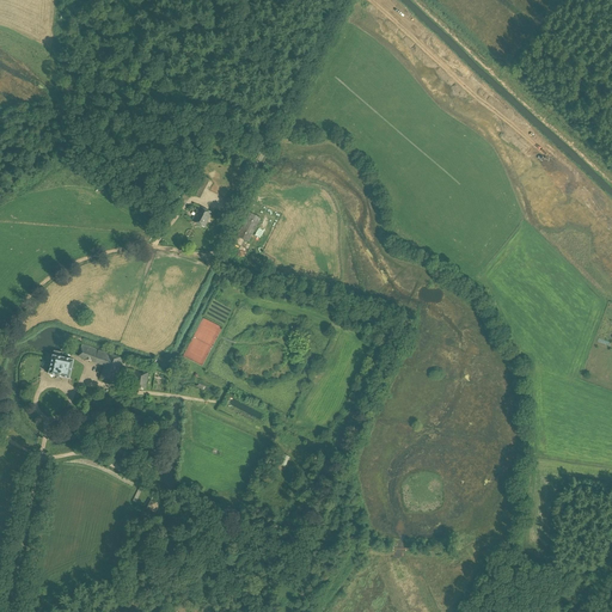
[(200,199),(209,179),(195,172),(185,190),(187,191),(182,199),(187,202),(193,195),(200,199)]
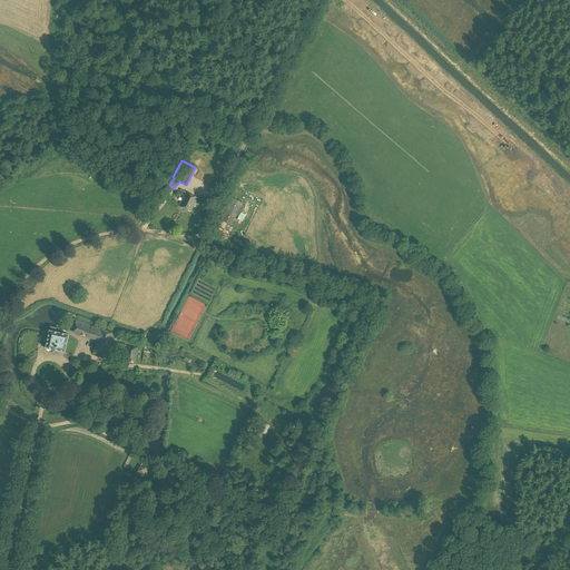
[(203,175),(196,185),(200,188),(208,178),(203,175)]
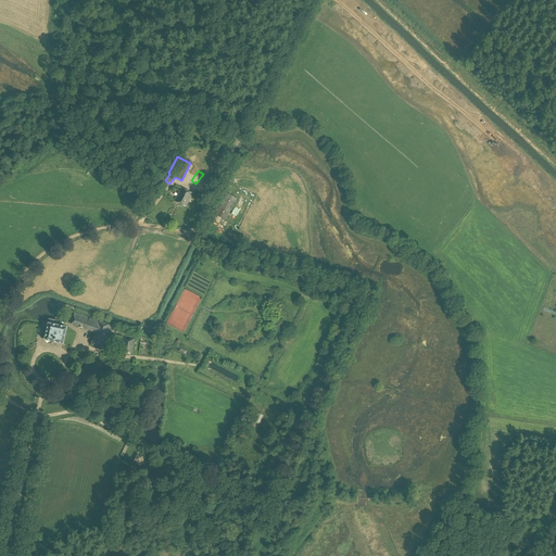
[(185,206),(192,193),(181,188),(174,200),(185,206)]
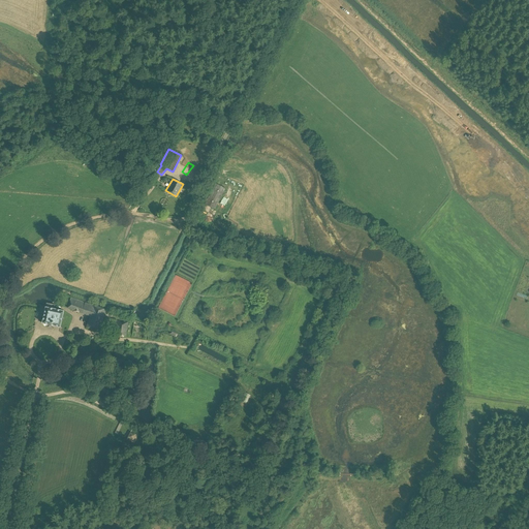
[(214,209),(224,189),(215,184),(205,204),(214,209)]
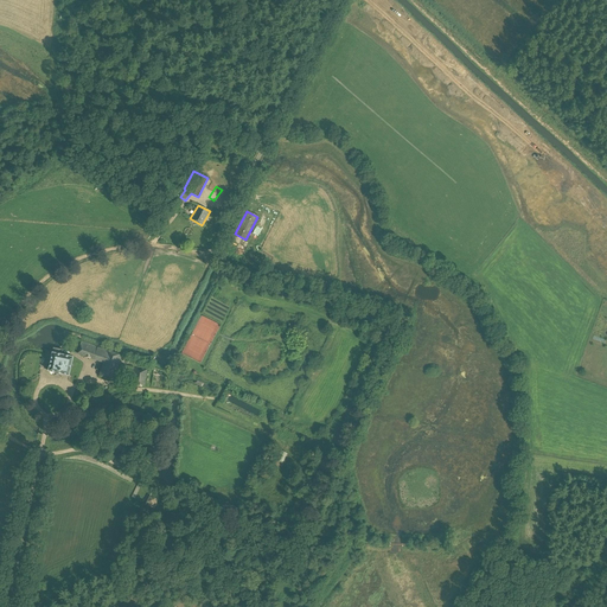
[(115,381),(121,356),(81,342),(77,355),(102,363),(98,376),(115,381)]
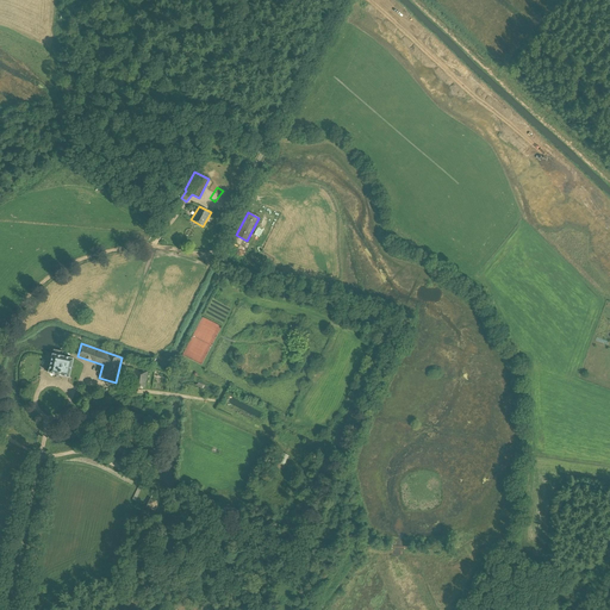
[(62,356),(63,352),(54,349),(53,354),(50,361),(48,373),(68,378),(73,359),(62,356)]
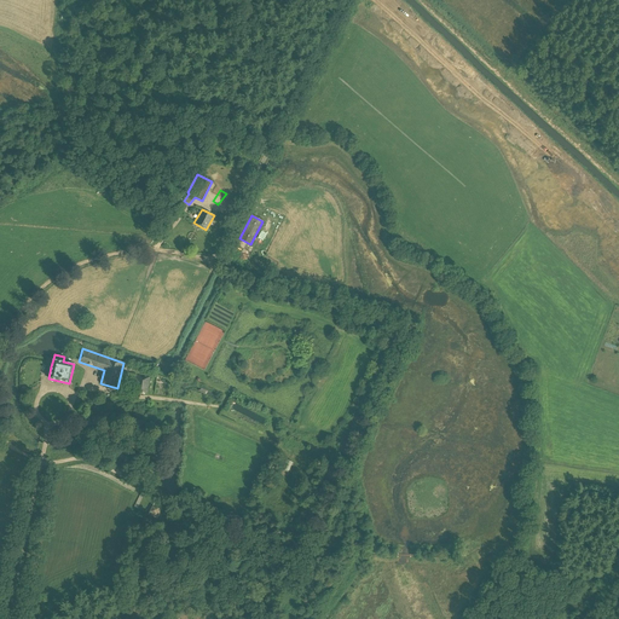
[(194,371),(184,366),(180,372),(190,377),(194,371)]
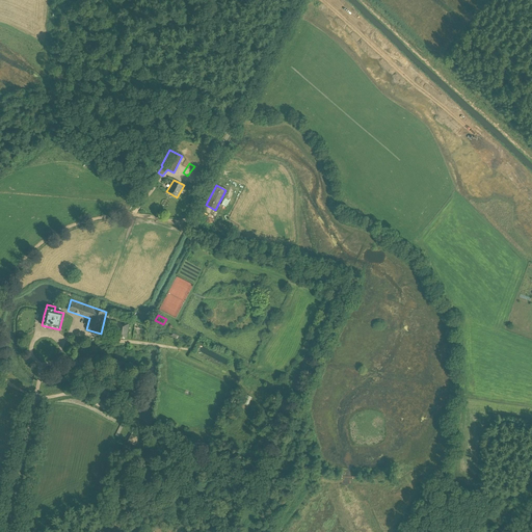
[(124,325),(121,325),(121,323),(116,322),(113,337),(127,339),(129,324),(124,323),(124,325)]
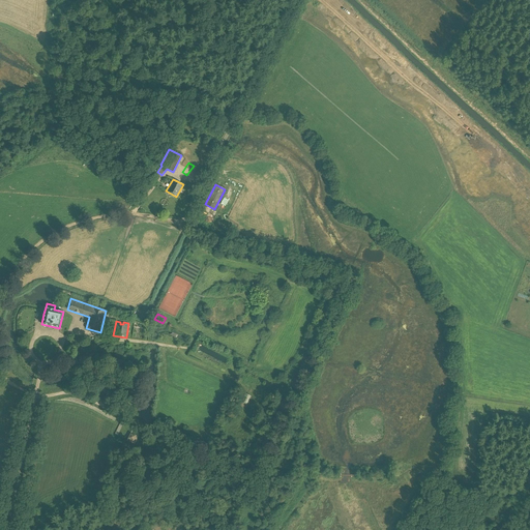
[(130,404),(134,392),(125,390),(122,402),(130,404)]
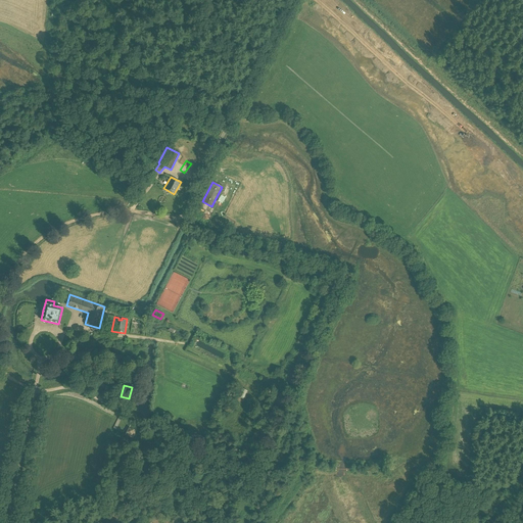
[(132,438),(137,428),(130,425),(126,435),(132,438)]
